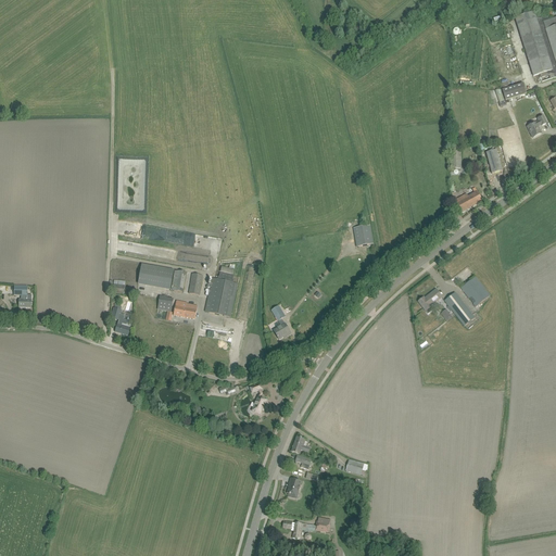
[(542,83),(555,77),(555,17),(550,21),(547,14),(542,16),(541,13),(534,15),(534,12),(515,19),(533,77),(540,75),(542,83)]
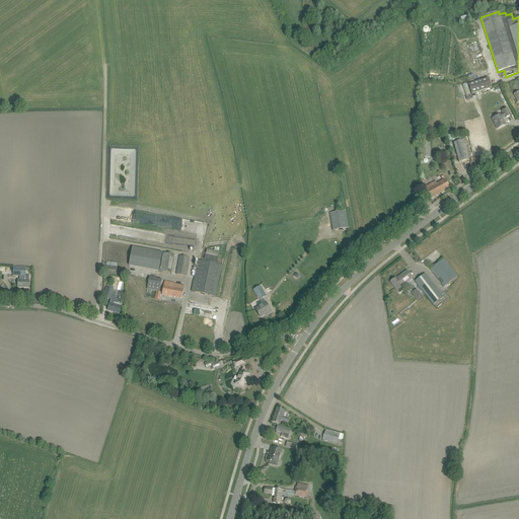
[(468,84),(471,94),(474,93),(492,88),(489,78),(468,84)]
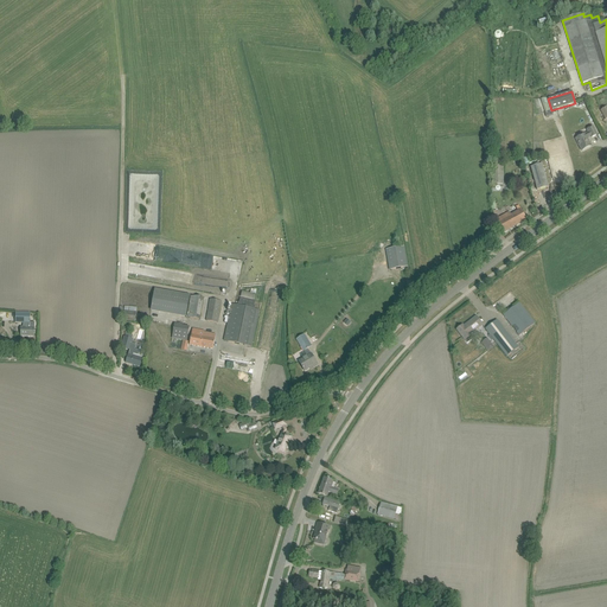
[(596,135),(594,129),(593,127),(587,131),(588,133),(586,134),(575,139),(582,151),(592,146),(587,139),(590,138),(596,135)]
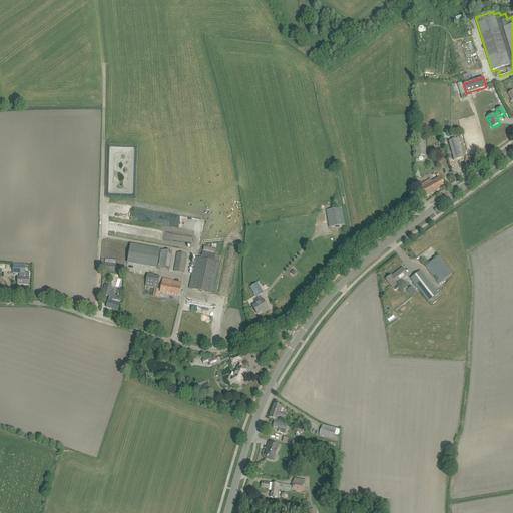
[(426,155),(426,135),(416,135),(416,155),(426,155)]
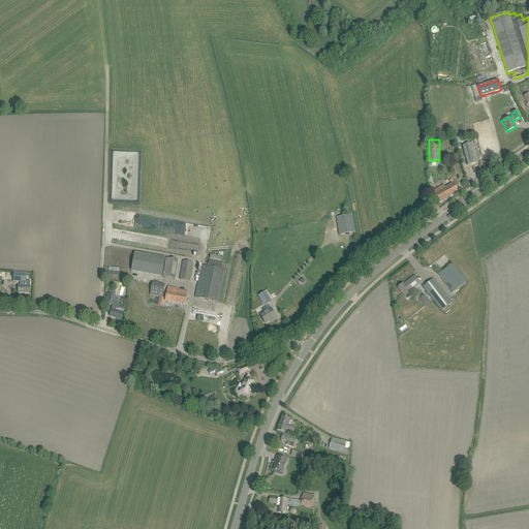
[(463,146),(468,165),(478,163),(472,144),(463,146)]
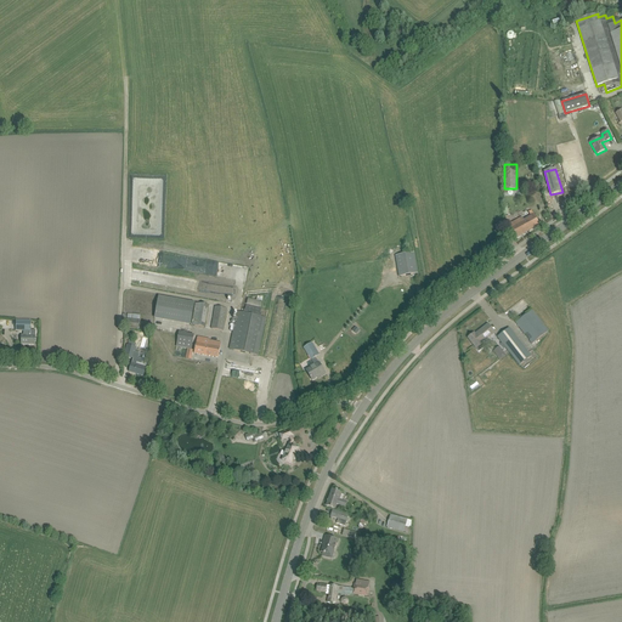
[(524,220),(521,218),(520,218),(521,219),(509,226),(516,238),(539,226),(533,215),(524,220)]
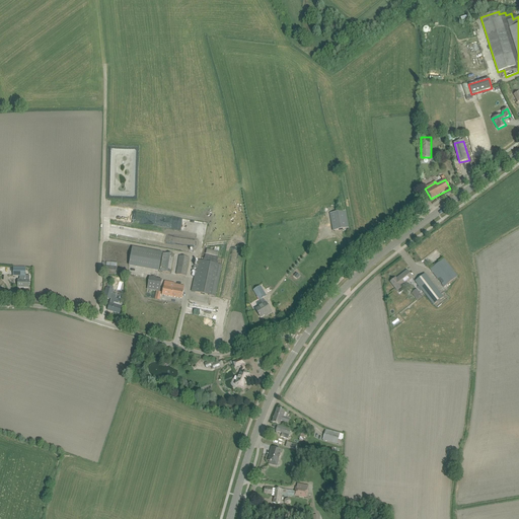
[(349,228),(346,211),(329,213),(332,231),(349,228)]
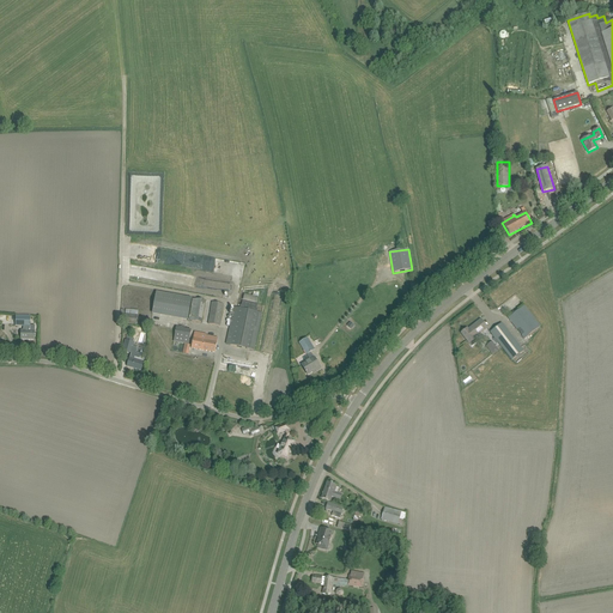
[(192,298),(157,292),(152,315),(188,321),(192,298)]
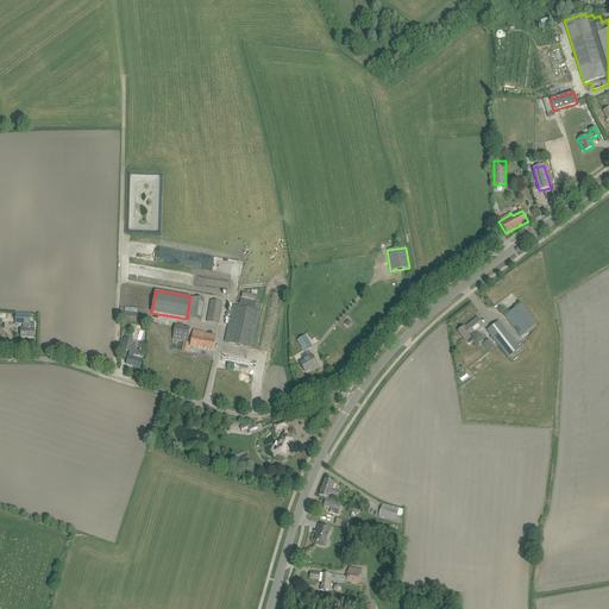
[(201,321),(205,300),(192,299),(188,319),(201,321)]
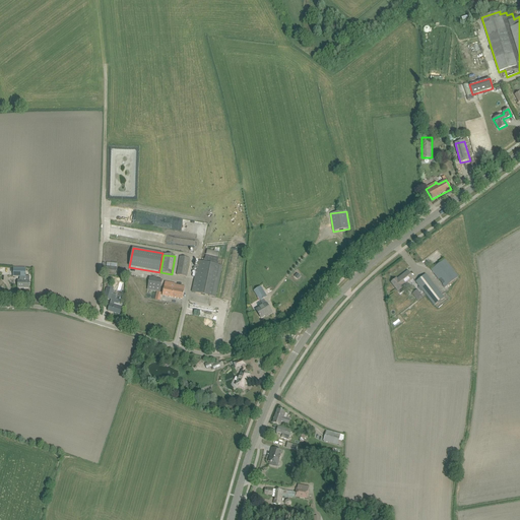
[(177,275),(187,276),(190,258),(180,256),(177,275)]
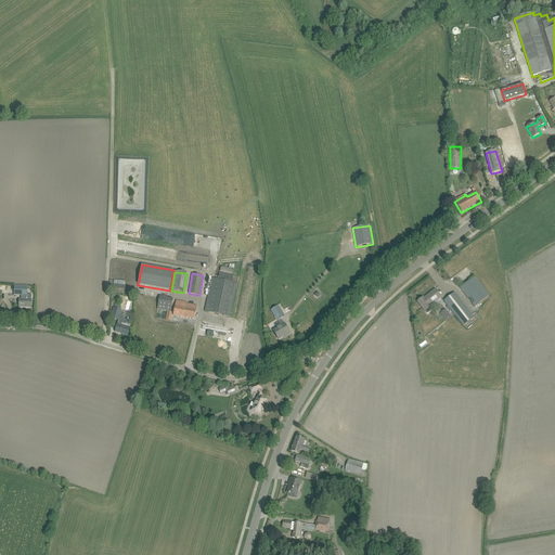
[(460,288),(475,307),(489,296),(475,276),(460,288)]
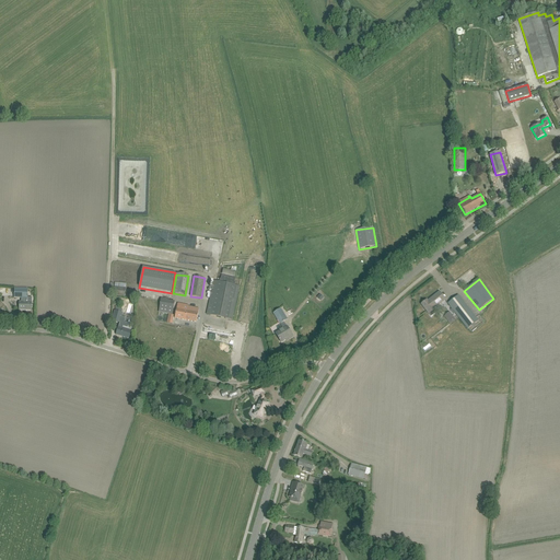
[(232,321),(233,315),(240,287),(214,281),(208,310),(207,315),(232,321)]
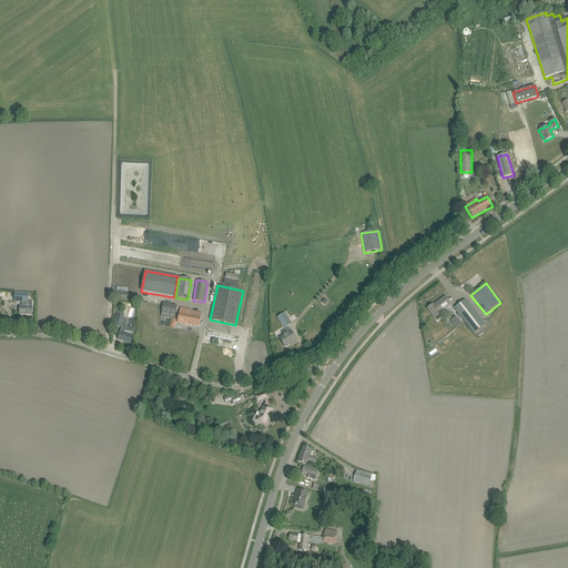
[(115,300),(127,302),(129,293),(117,291),(115,300)]
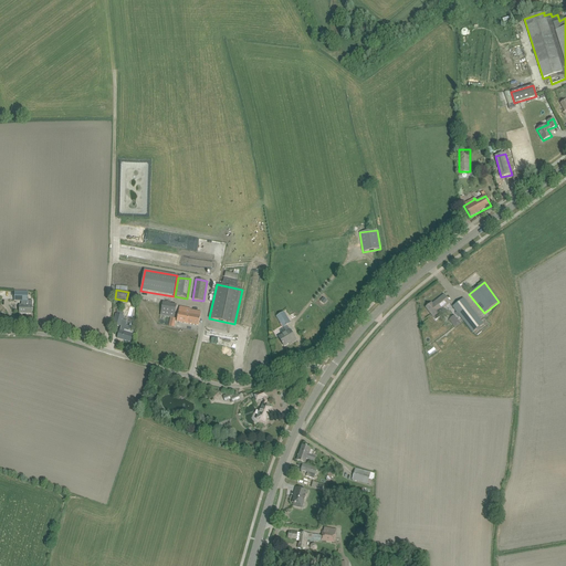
[(25,302),(24,305),(20,305),(19,314),(32,314),(32,305),(29,305),(29,292),(14,292),(14,301),(25,302)]
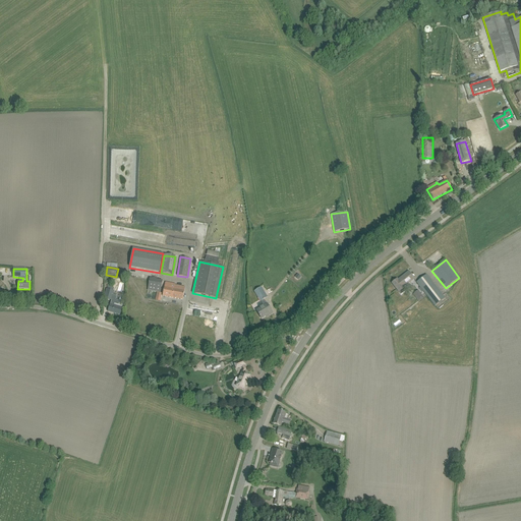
[(393,284),(399,292),(401,294),(406,290),(404,287),(414,279),(409,272),(398,280),(397,279),(394,282),(395,282),(393,284)]
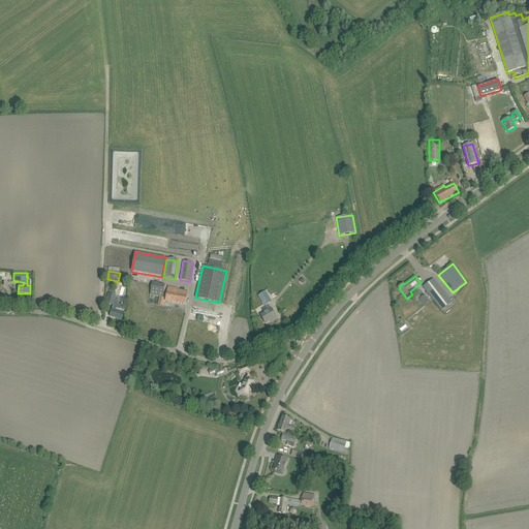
[(433,279),(423,286),(427,290),(428,293),(430,296),(432,299),(434,300),(436,304),(442,311),(443,310),(452,303),(436,283),(433,279)]
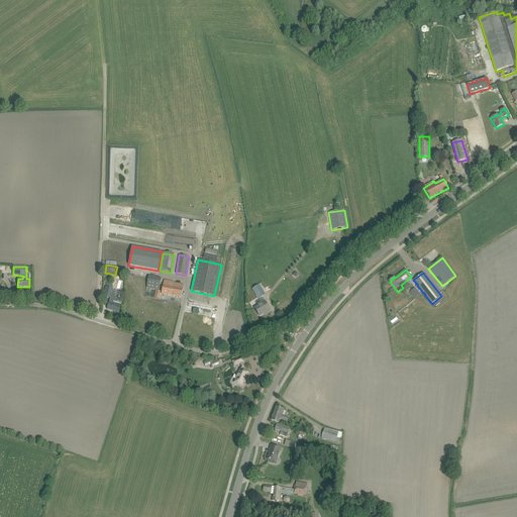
[(159,290),(161,280),(149,277),(147,288),(159,290)]
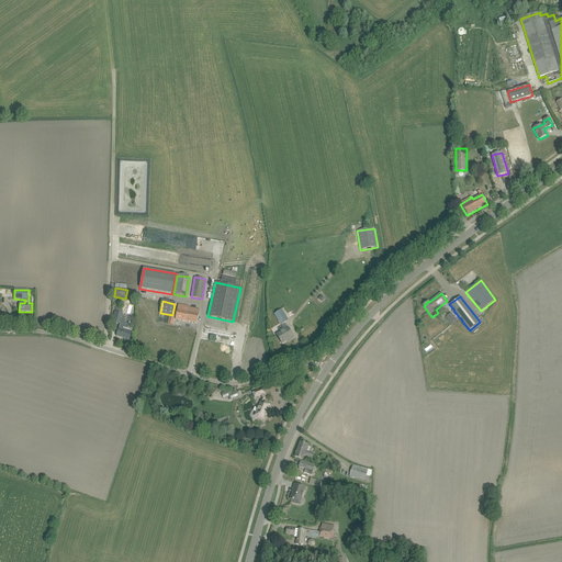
[(197,323),(200,310),(189,307),(189,306),(179,304),(177,314),(176,319),(197,323)]
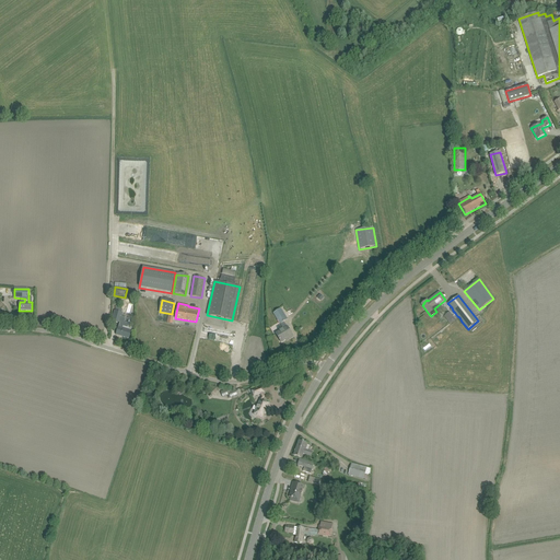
[(119,323),(123,313),(121,313),(123,310),(117,307),(116,311),(115,311),(112,321),(119,323)]
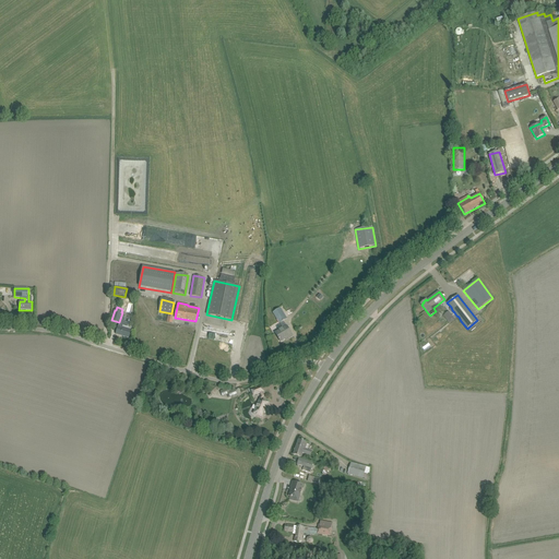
[(277,310),(273,312),(281,324),(276,328),(278,331),(275,333),(281,342),(287,337),(288,339),(293,336),(289,332),(284,321),(287,320),(280,308),(277,310)]
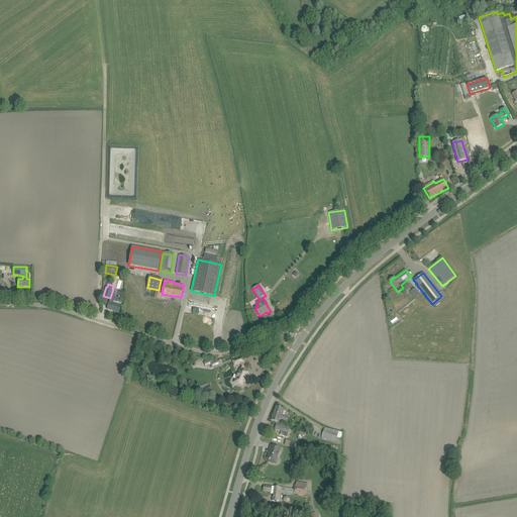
[(410,292),(411,293),(415,299),(420,295),(415,288),(410,292)]
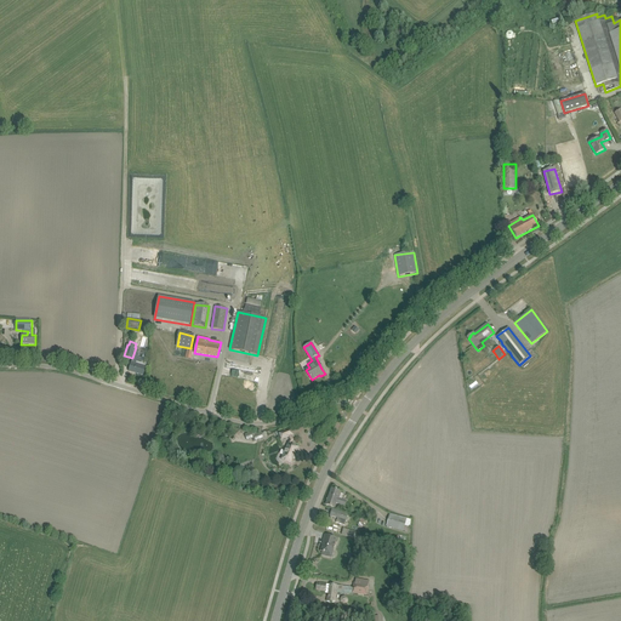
[(143,375),(144,370),(146,366),(147,363),(142,362),(142,364),(137,362),(136,364),(131,363),(129,371),(143,375)]
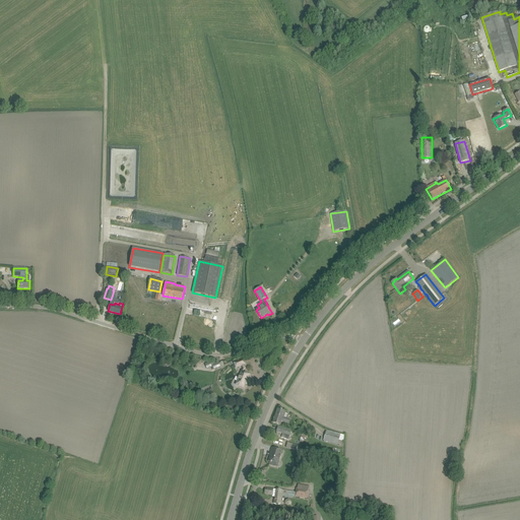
[(244,360),(234,363),(235,367),(241,365),(241,367),(242,366),(243,369),(242,371),(239,378),(236,377),(235,380),(237,382),(236,385),(244,389),(246,385),(247,385),(249,381),(248,380),(250,375),(244,372),(245,369),(244,366),(246,365),(244,360)]
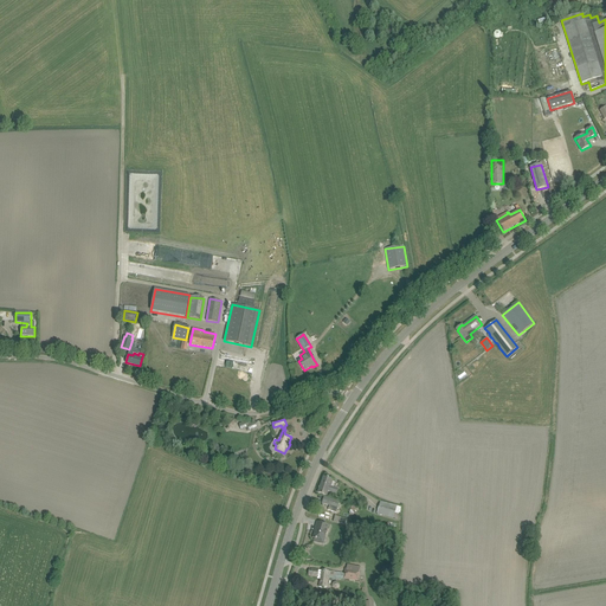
[(317,494),(323,495),(327,496),(328,491),(337,495),(339,490),(334,488),(331,487),(334,481),(323,477),(317,494)]
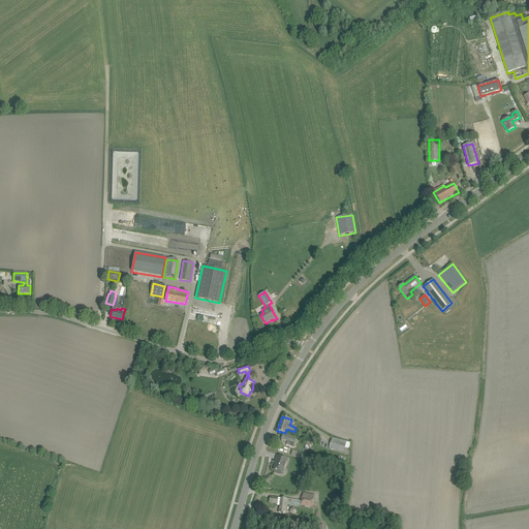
[(286,445),(291,446),(293,447),(297,438),(283,434),(281,439),(287,441),(286,445)]
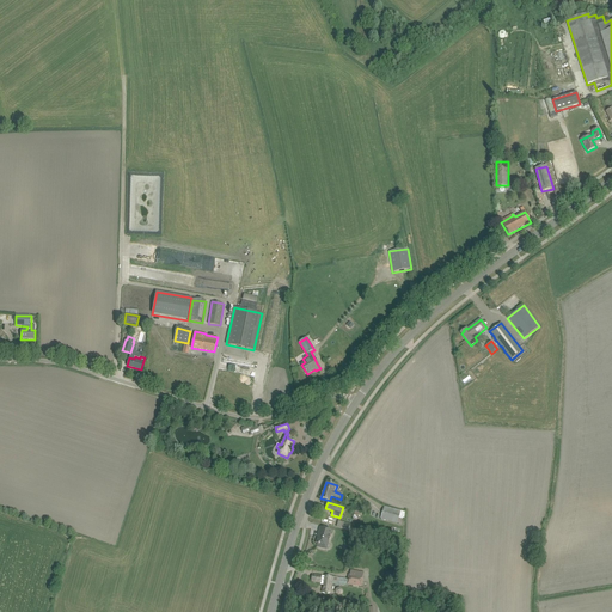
[(405,512),(402,512),(385,507),(381,519),(404,526),(405,512)]
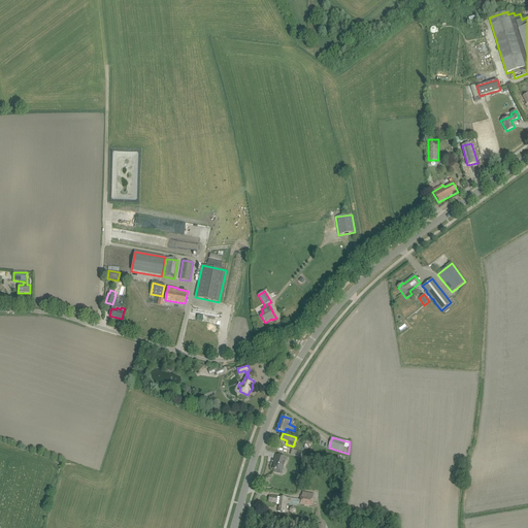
[(274,463),(272,469),(275,469),(275,470),(276,470),(278,471),(281,466),(282,466),(282,467),(283,467),(284,467),(284,468),(286,461),(287,462),(288,458),(275,455),(273,463),(274,463)]
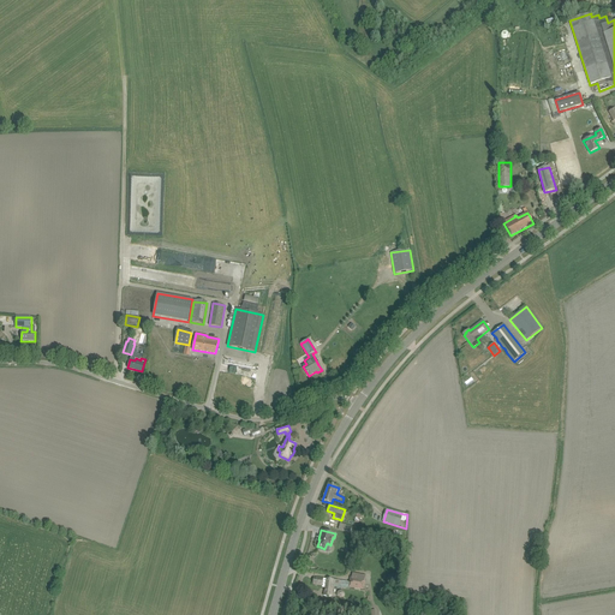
[(314,578),(314,584),(323,585),(326,586),(324,589),(324,596),(332,597),(333,587),(334,585),(342,586),(342,581),(314,578)]
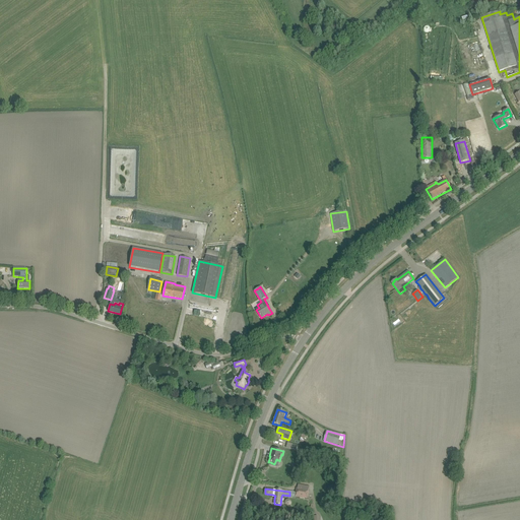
[(298,490),(296,497),(299,498),(300,498),(308,499),(309,492),(298,490)]
